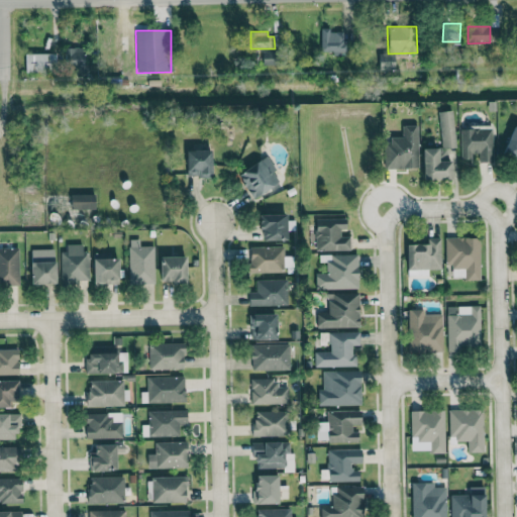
[(321,52),(332,52),(332,56),(343,56),(343,31),(321,31),(321,52)]
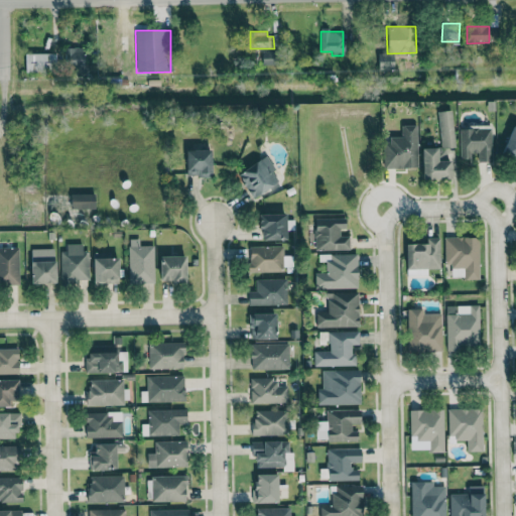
[(85,47),(66,47),(66,74),(85,74),(85,47)]
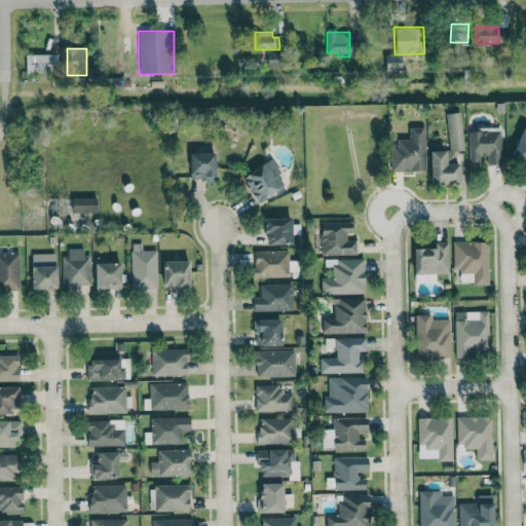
[(26,74),(55,74),(55,54),(26,54),(26,74)]
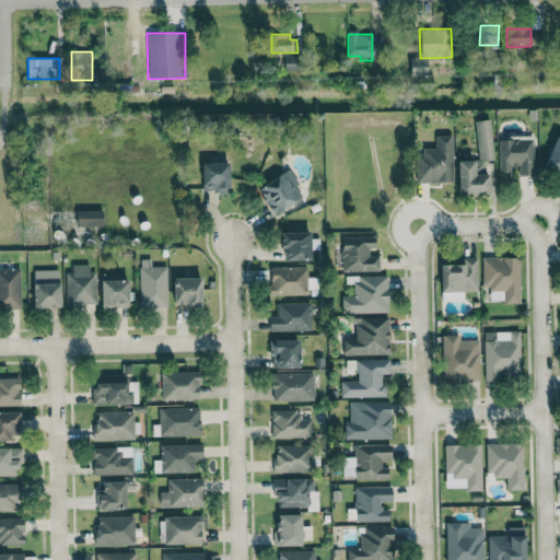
[(458,196),(488,194),(487,160),(492,160),(490,120),(476,120),(477,160),(457,161),(458,196)]
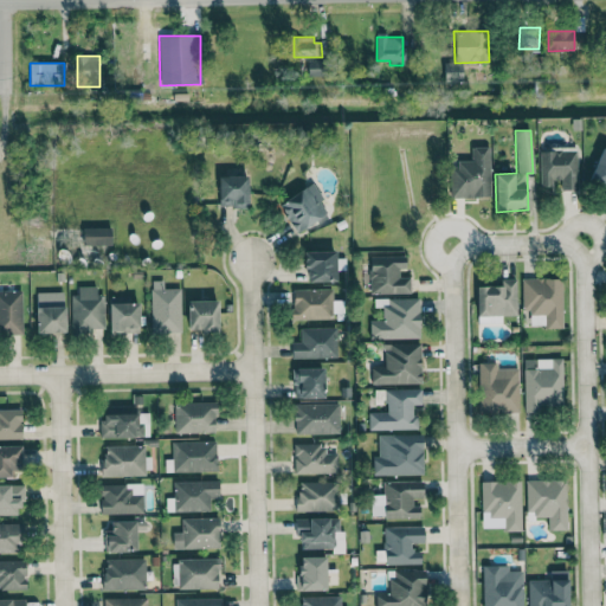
[(489,147),(470,148),(471,161),(457,161),(457,167),(450,168),(450,198),(490,197),(489,147)]
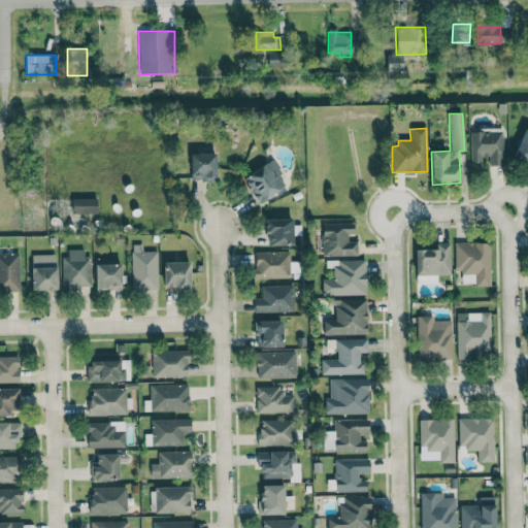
[(513,157),(527,163),(527,129),(525,128),(513,157)]
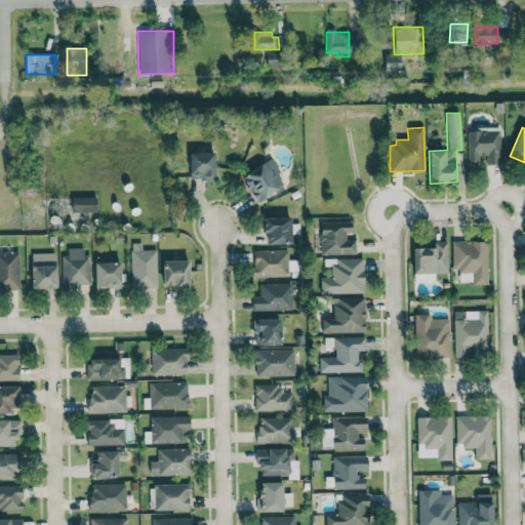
[(467,130),(468,160),(486,159),(486,165),(499,164),(499,129),(467,130)]
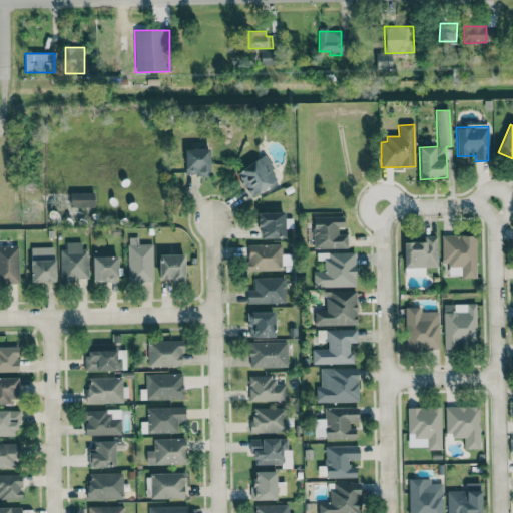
[(209,148),(184,149),(185,175),(210,174),(209,148)]
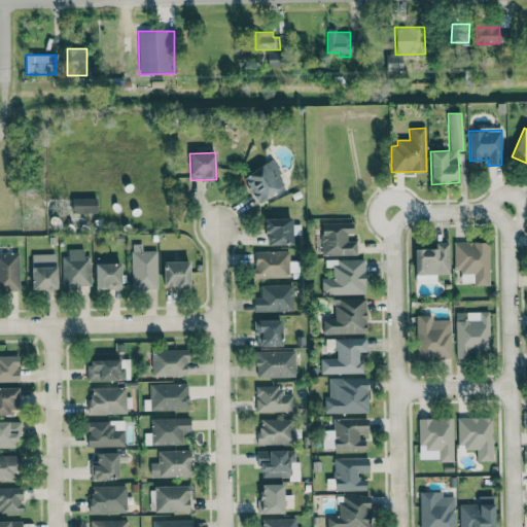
[(258,203),(284,184),(278,176),(281,174),(271,159),(242,179),(258,203)]
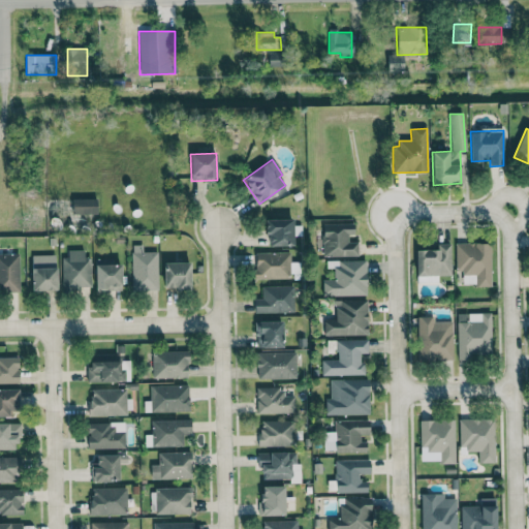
[(97,214),(96,198),(72,199),(72,214),(97,214)]
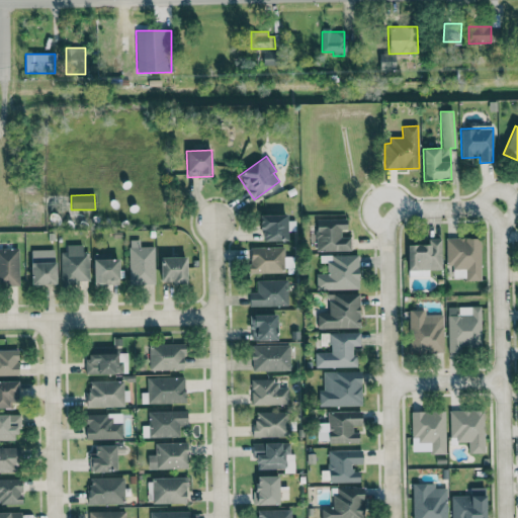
[(261,216),(261,242),(287,241),(287,231),(294,231),(294,221),(287,222),(286,214),(261,216)]
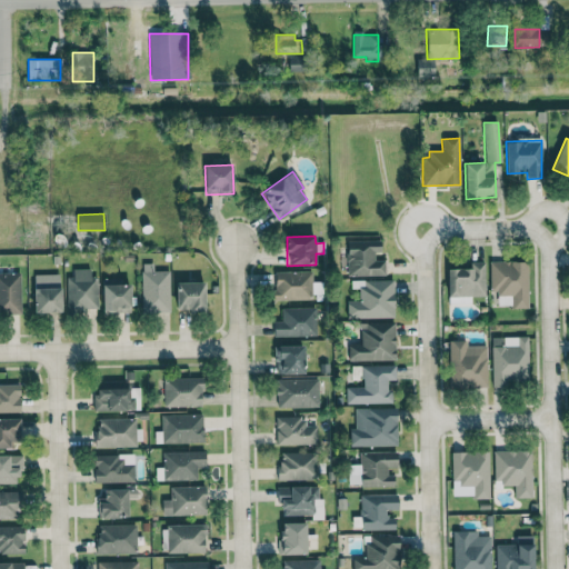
[(347,276),(385,276),(385,260),(378,260),(378,240),(347,241),(347,276)]
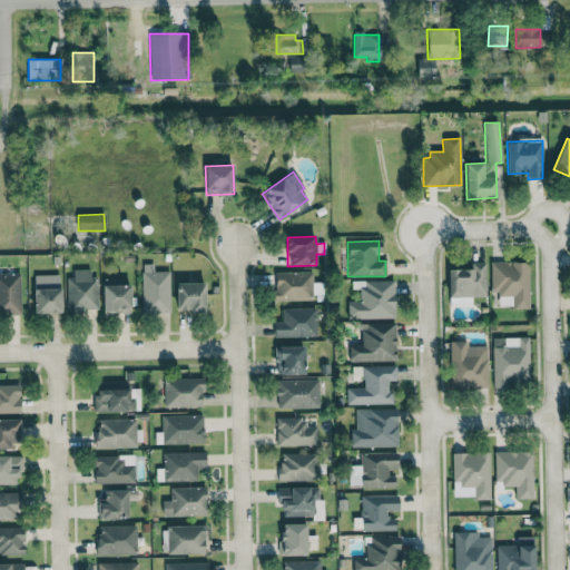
[(528,262),(490,263),(491,292),(498,292),(499,308),(529,307),(528,262)]
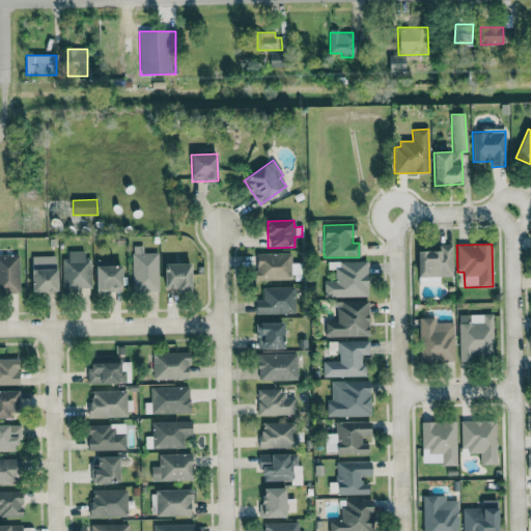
[(159,290),(158,252),(143,253),(143,246),(132,246),(133,291),(159,290)]
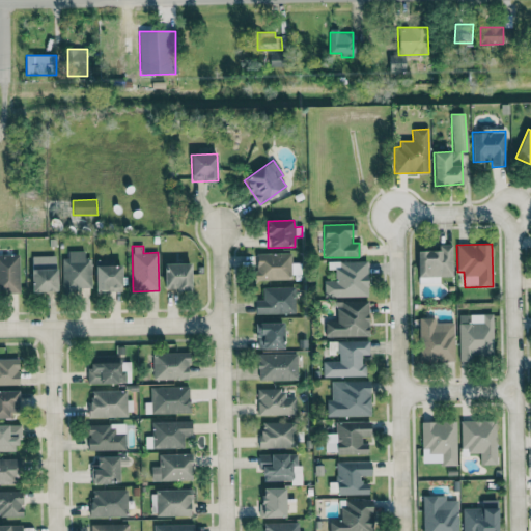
[(90,258),(85,258),(84,251),(67,251),(68,258),(62,259),(63,294),(78,292),(78,288),(91,288),(90,258)]
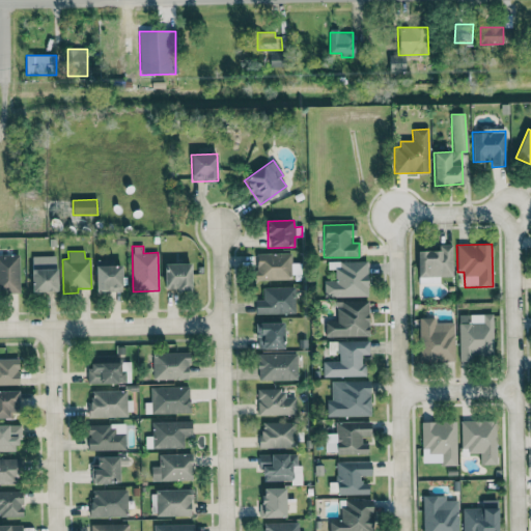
[(290,253),(255,254),(256,280),(290,280),(290,253)]
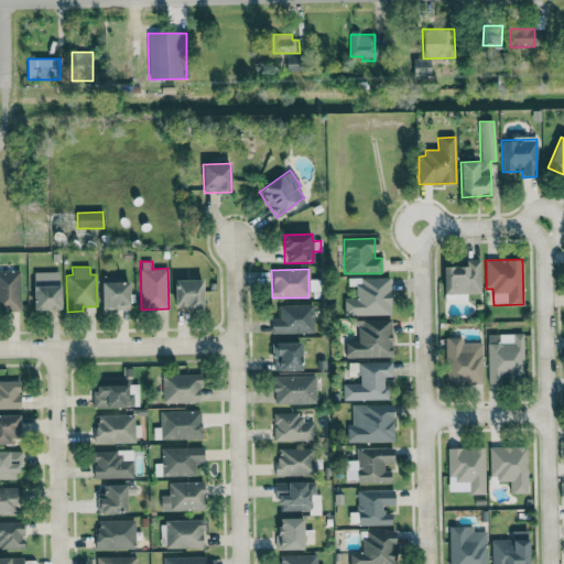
[(0,270),(0,311),(21,311),(20,271),(0,270)]
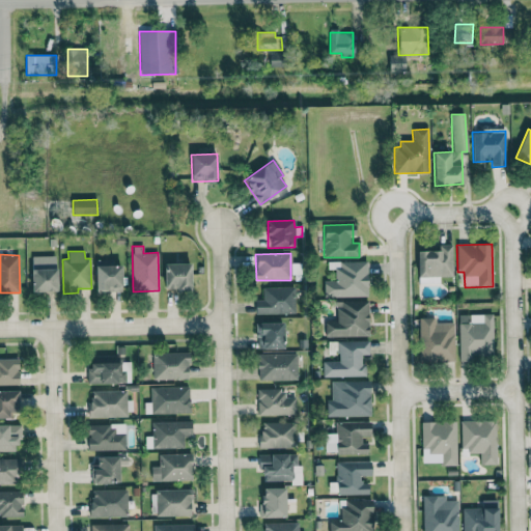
[(32,291),(57,291),(56,256),(31,256),(32,291)]
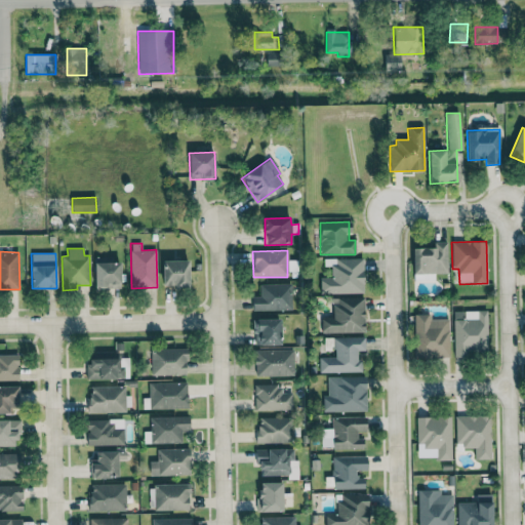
[(363,293),(363,258),(324,258),(324,266),(331,266),(331,278),(320,278),(320,293),(363,293)]
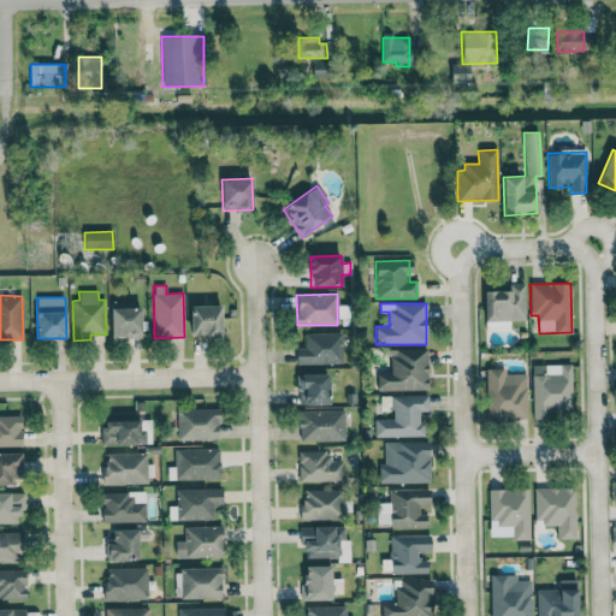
[(205,335),(205,339),(221,339),(220,306),(190,306),(190,335),(205,335)]
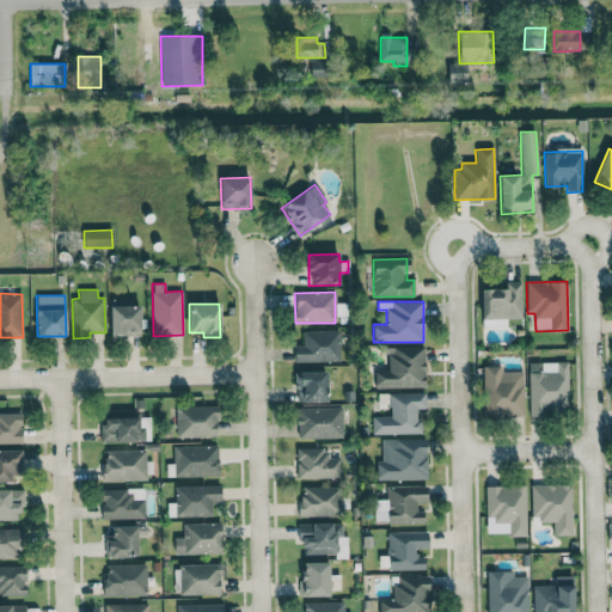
[(110,307),(110,336),(141,335),(140,306),(110,307)]
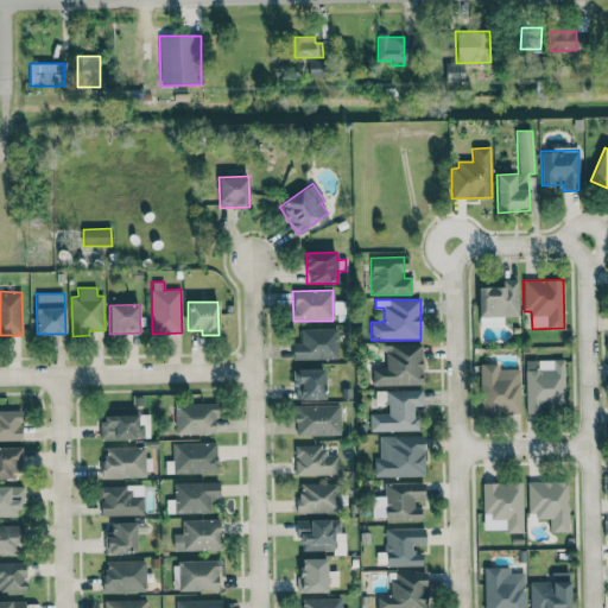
[(337,359),(337,329),(301,329),(302,343),(291,343),(292,360),(337,359)]
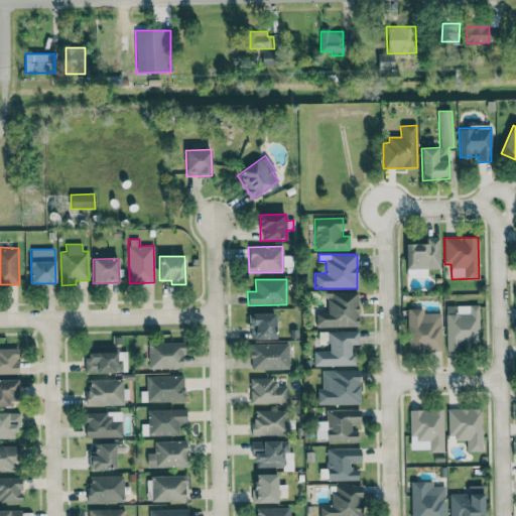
[(327,311),(315,311),(315,328),(359,327),(358,292),(326,293),(327,311)]
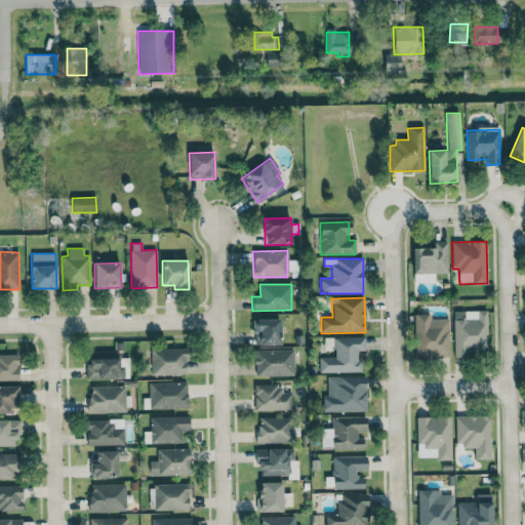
[(487,355),(486,311),(453,312),(454,355),(487,355)]
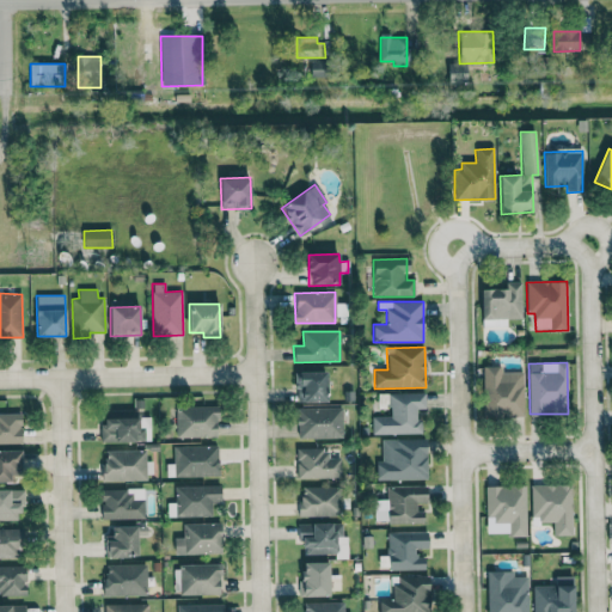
[(522,372),(502,373),(502,366),(482,367),(483,417),(524,416),(522,372)]
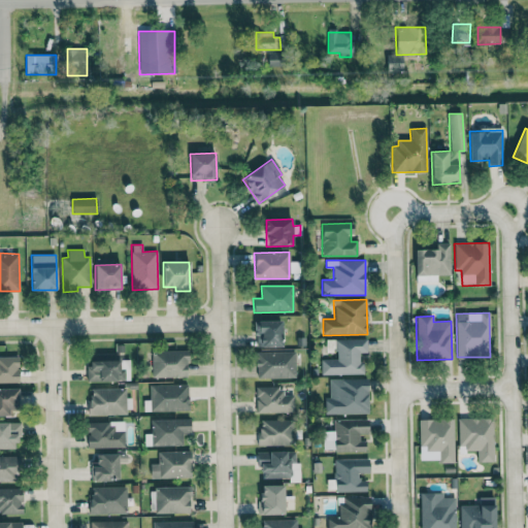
[(282,321),(255,321),(256,348),(282,347),(282,321)]
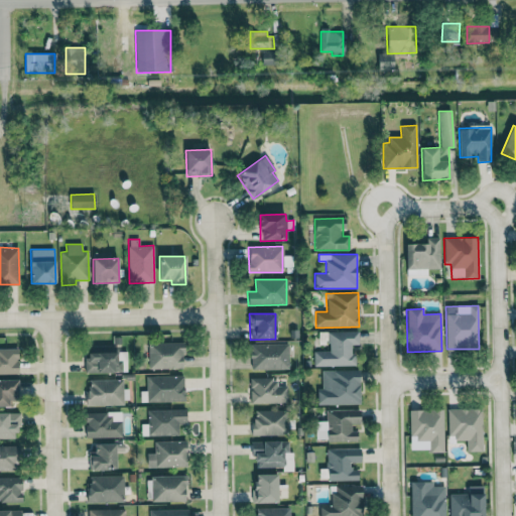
[(314,366),(354,366),(354,345),(359,345),(358,331),(328,332),(328,351),(313,351),(314,366)]
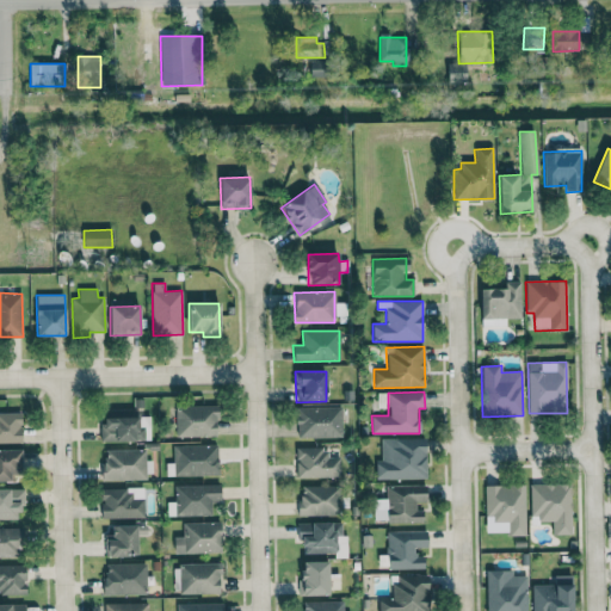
[(176,406),(176,437),(217,437),(217,406),(176,406)]
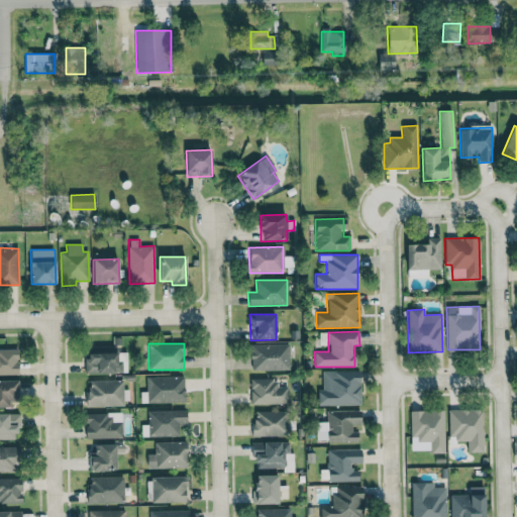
[(250,371),(289,370),(289,344),(250,345),(250,371)]
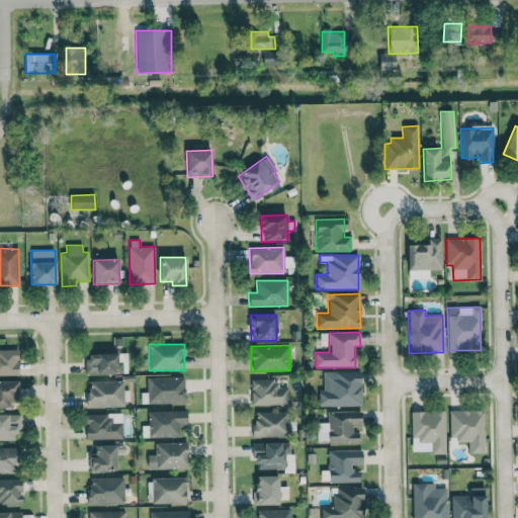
[(0,375),(18,375),(18,350),(0,350),(0,375)]
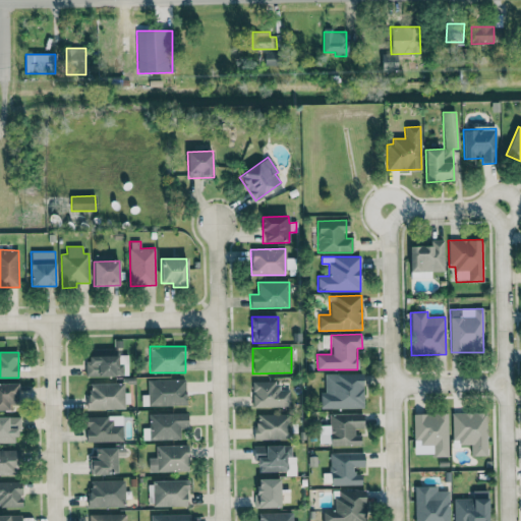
[(87,356),(87,377),(124,377),(123,363),(118,363),(118,355),(87,356)]
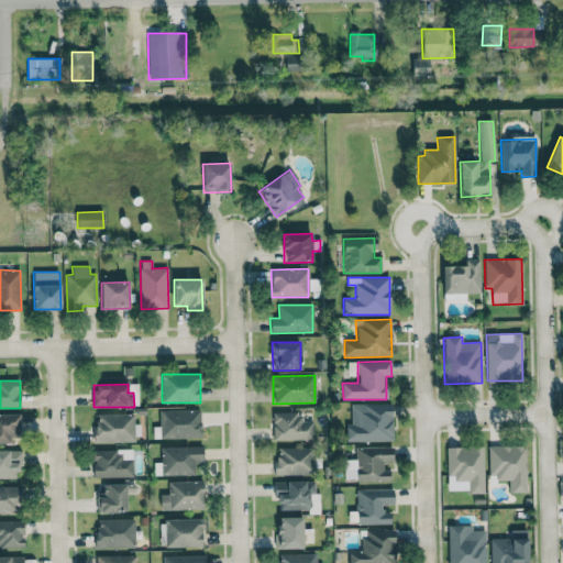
[(351,405),(352,424),(345,424),(346,442),(393,441),(392,404),(351,405)]
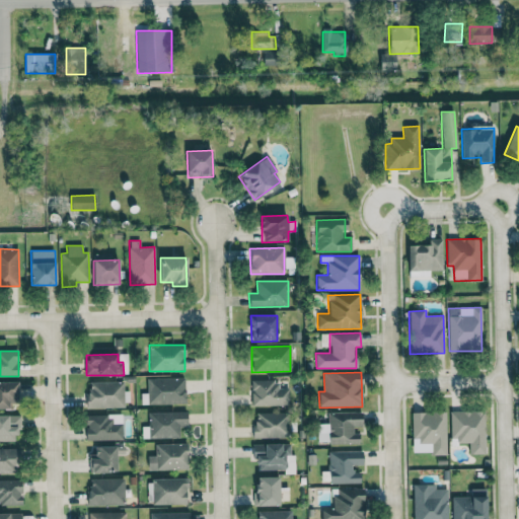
[(186,404),(186,378),(146,378),(146,403),(186,404)]
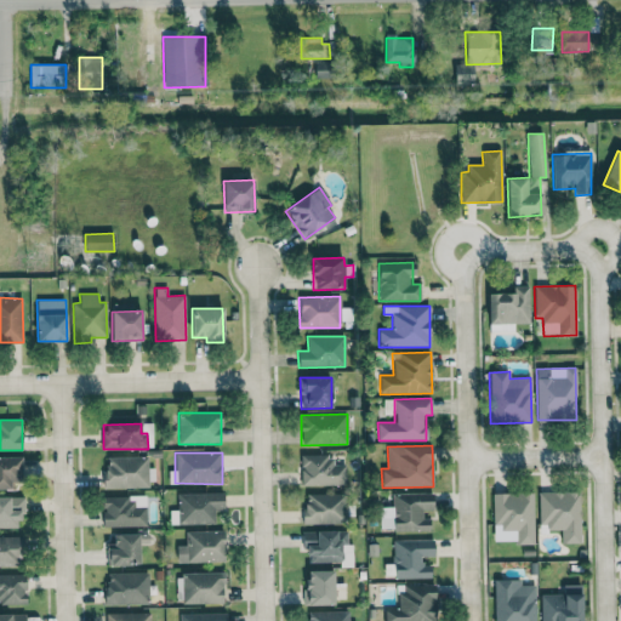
[(301,486),(346,485),(345,465),(331,465),(331,455),(301,455),(301,486)]
